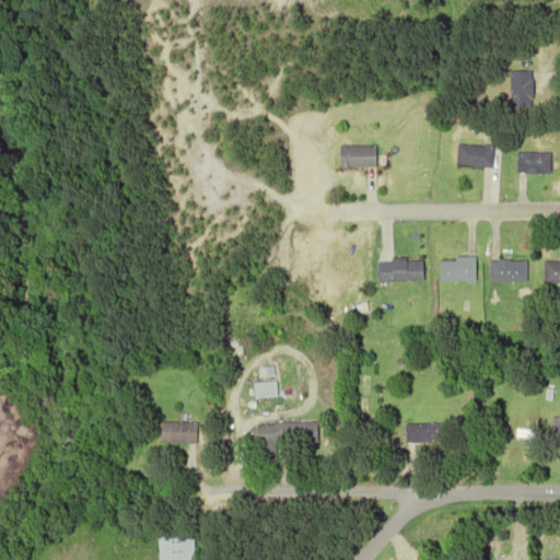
[(512,109),(535,109),(535,72),(512,72),(512,109)]
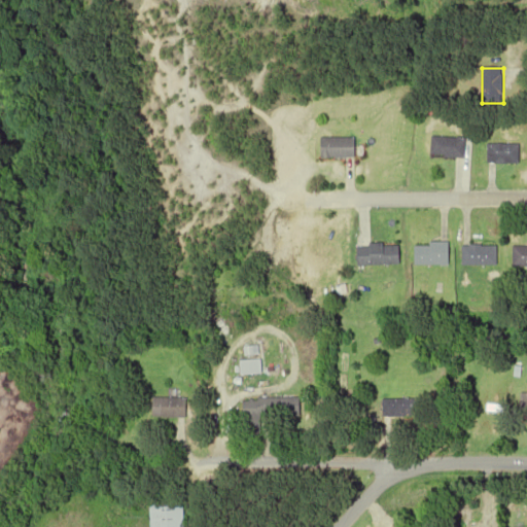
[(468,138),(433,137),(432,156),(467,159),(468,138)]
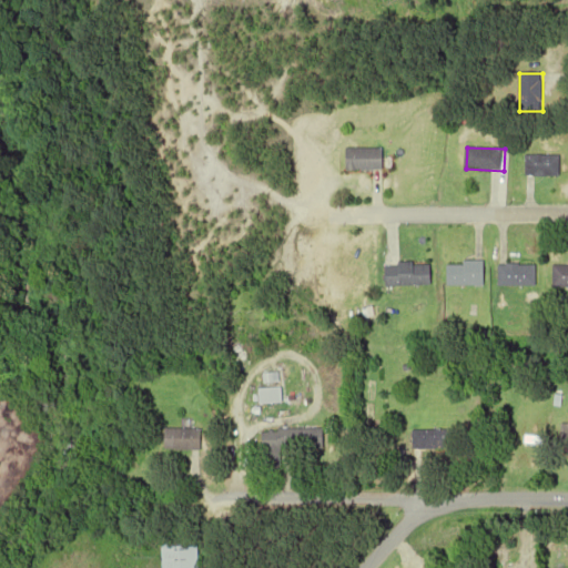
[(346,171),(384,171),(384,149),(346,149),(346,171)]
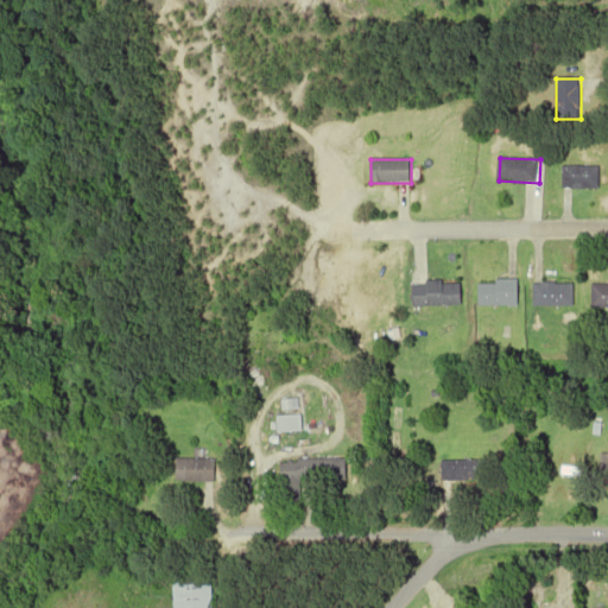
[(601,166),(564,166),(564,190),(601,190),(601,166)]
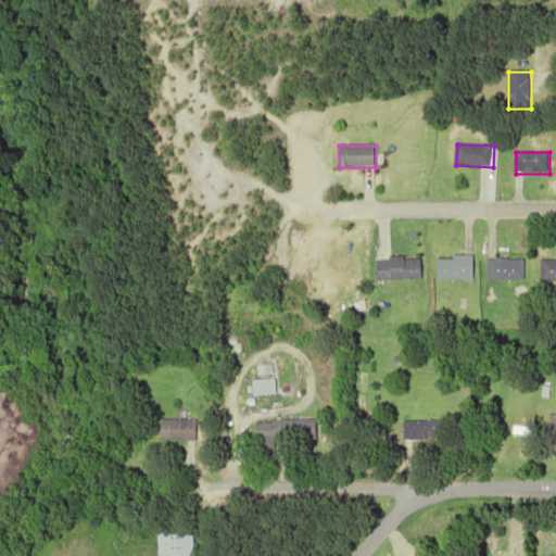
[(422,258),(377,258),(377,280),(422,280),(422,258)]
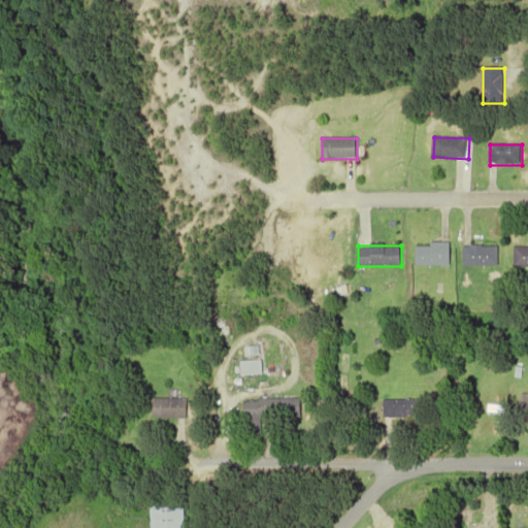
[(452,266),(452,245),(417,245),(417,266),(452,266)]
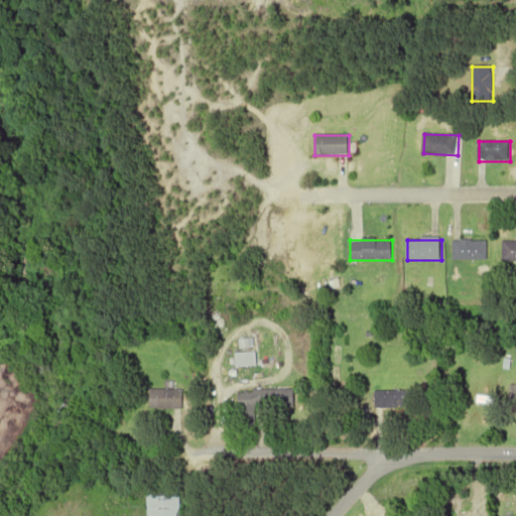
[(455,262),(489,262),(489,242),(455,242),(455,262)]
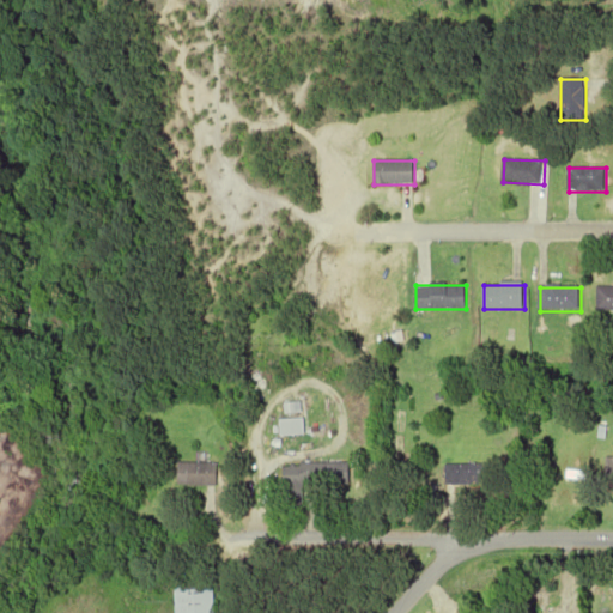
[(612,287),(598,287),(598,311),(612,310),(612,287)]
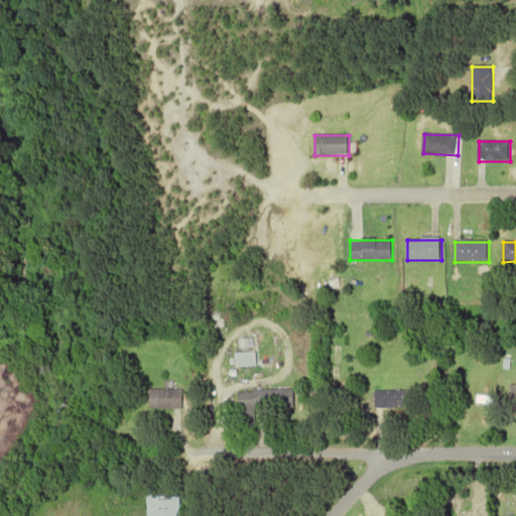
[(235,366),(255,366),(255,352),(235,352),(235,366)]
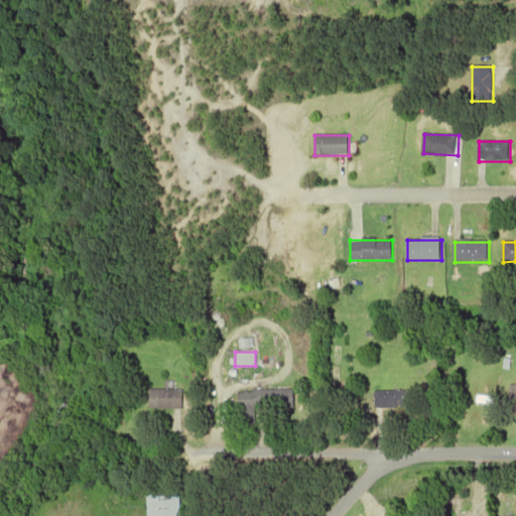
[(150,408),(182,408),(182,388),(150,388),(150,408)]
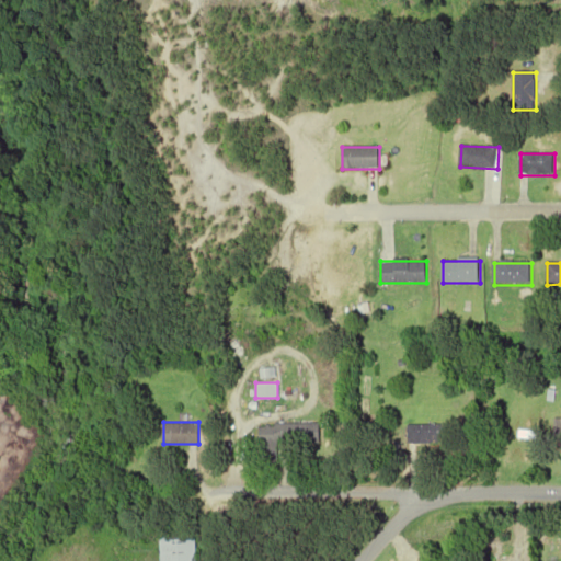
[(319,444),(319,423),(258,423),(259,460),(276,460),(276,444),(319,444)]
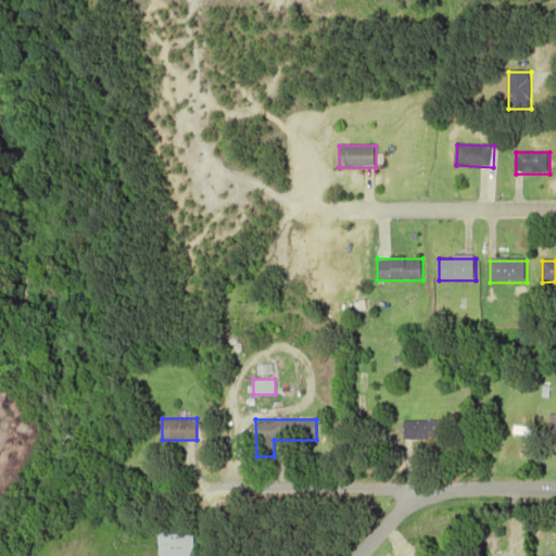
[(446,420),(404,420),(404,440),(446,440),(446,420)]
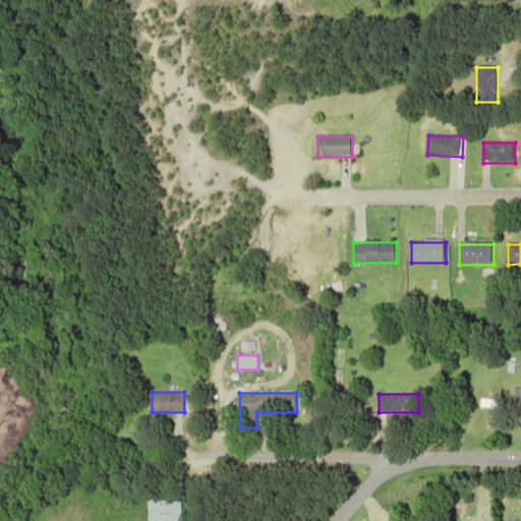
[(183,520),(183,497),(151,498),(150,520),(183,520)]
